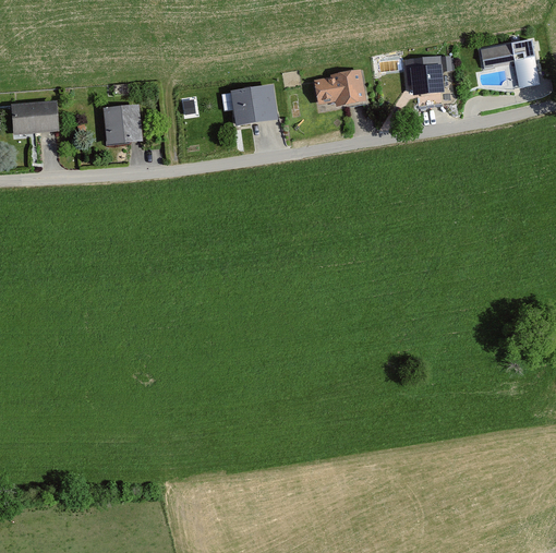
[(535,37),(481,48),(484,65),(515,60),(518,75),(511,76),(514,84),(520,83),(521,86),(542,82),(536,57),(539,57),(535,37)]
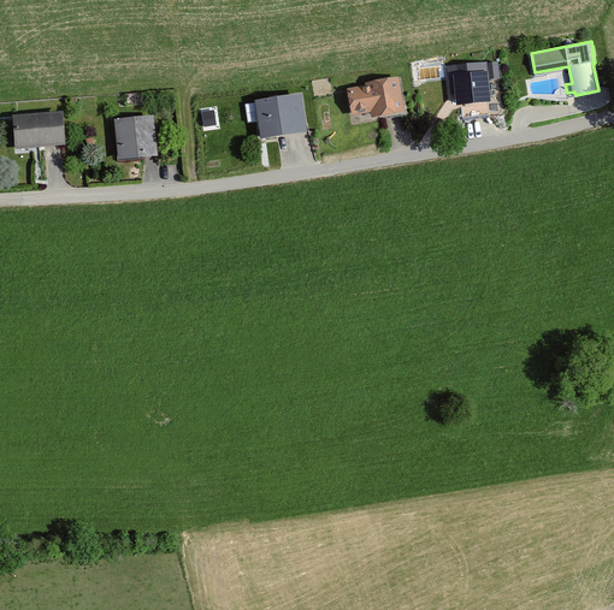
[(484,60),(448,64),(452,86),(460,84),(462,104),(491,100),(488,71),(485,71),(484,60)]
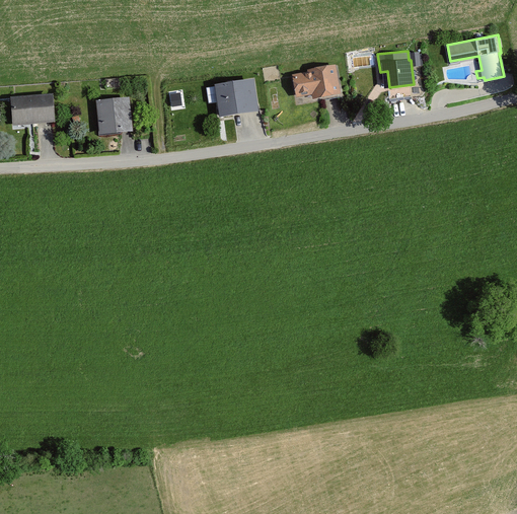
[(421,64),(420,51),(412,51),(413,65),(421,64)]
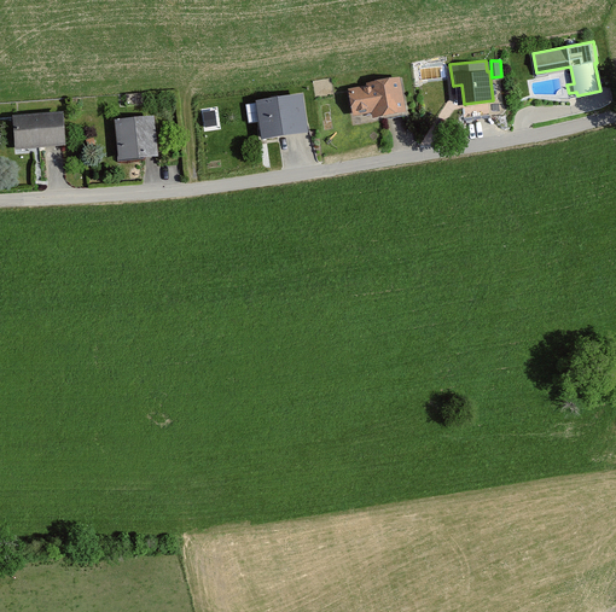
[(401,75),(365,81),(366,85),(349,87),(353,114),(372,110),(372,116),(407,111),(401,75)]
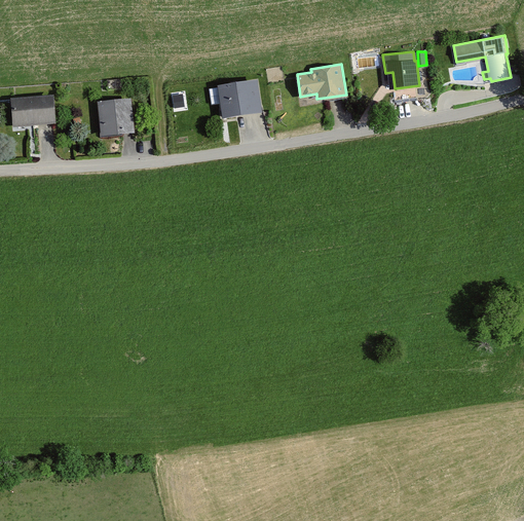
[(258,78),(218,85),(223,117),(263,111),(258,78)]
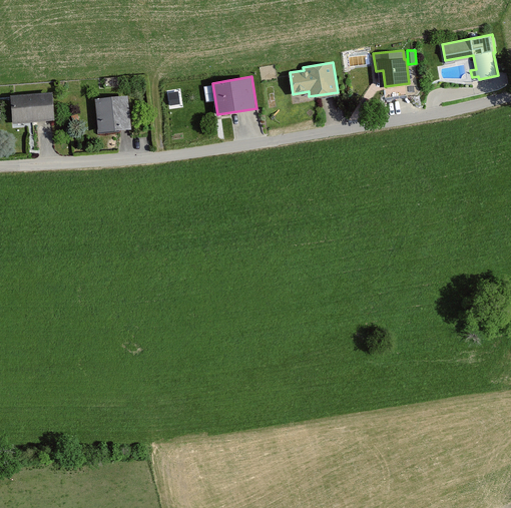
[(166,85),(168,101),(181,100),(179,83),(166,85)]
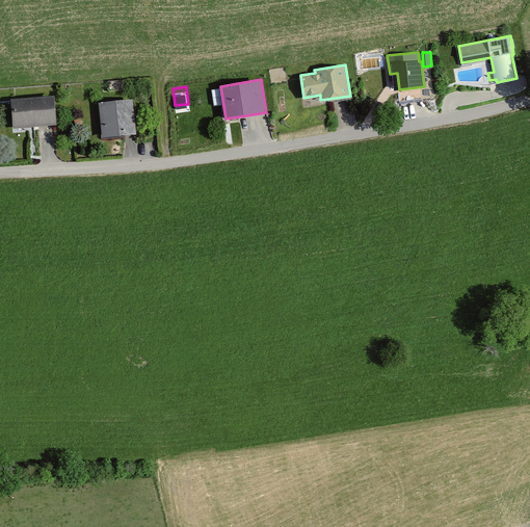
[(57,124),(55,94),(9,98),(11,128),(57,124)]
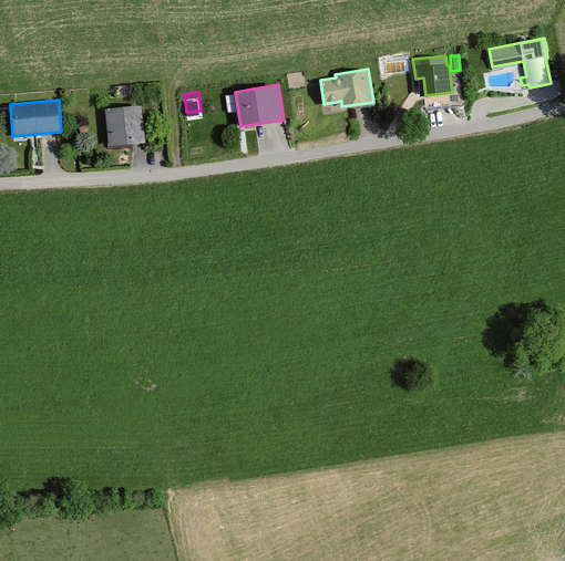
[(141,105),(104,110),(109,145),(145,141),(141,105)]
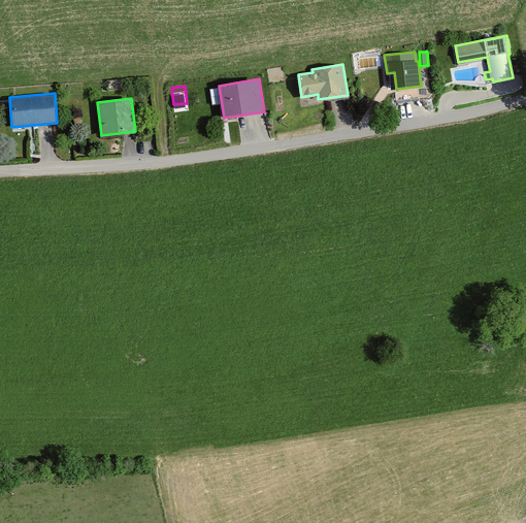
All buildings are outlined.
